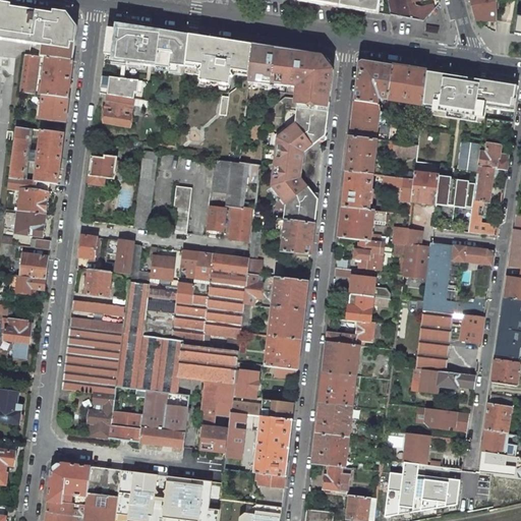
[(298,0),(298,1),(380,13),(381,0),(298,0)]
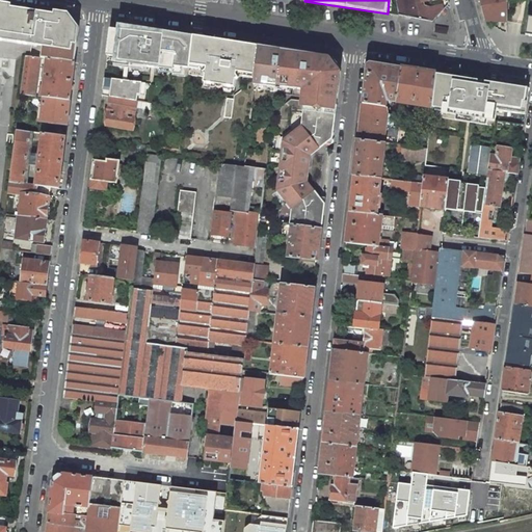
[(415,0),(396,0),(399,16),(431,21),(440,12),(444,8),(445,6),(443,4),(429,7),(416,3),(415,0)]
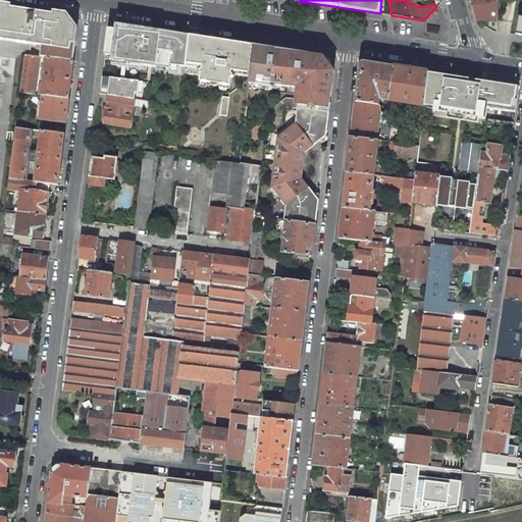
[(480,19),(499,20),(499,0),(471,0),(475,14),(480,19)]
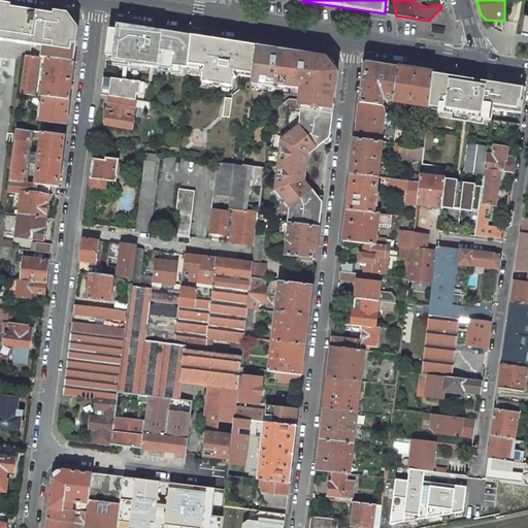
[(24,9),(0,5),(0,39),(19,42),(30,44),(42,46),(41,58),(47,59),(71,62),(73,44),(75,27),(69,17),(24,9)]
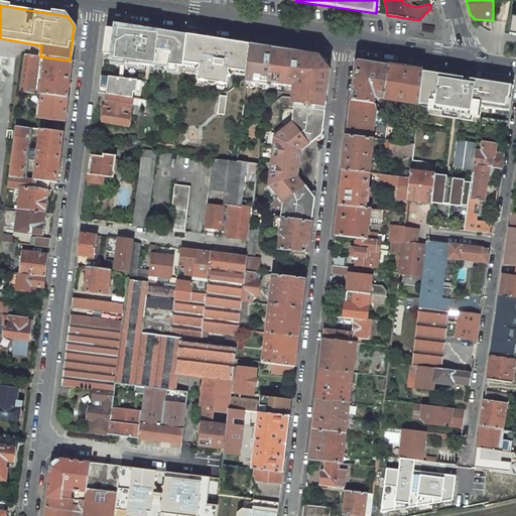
[(119,29),(107,27),(104,53),(112,54),(111,63),(121,66),(125,66),(140,68),(140,65),(153,67),(154,58),(156,44),(158,30),(120,24),(119,29)]
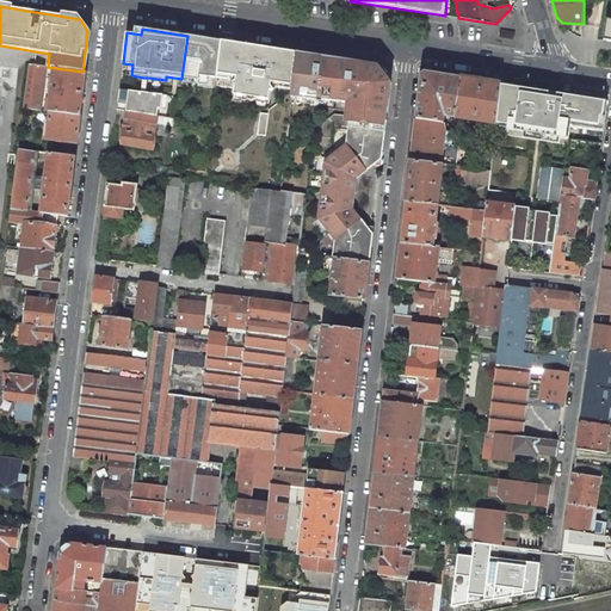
[(217,75),(220,60),(221,44),(222,41),(220,41),(187,36),(185,53),(183,69),(181,79),(199,81),(199,87),(216,90),(216,88),(216,85),(217,75)]
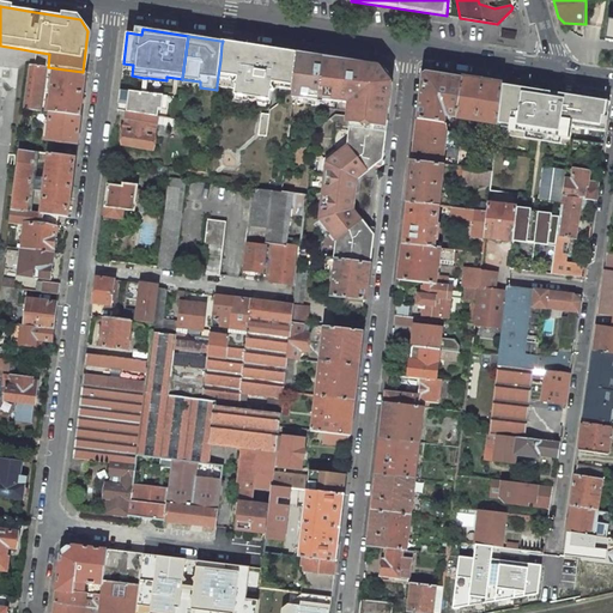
[(220,60),(218,76),(217,85),(217,89),(235,91),(235,101),(247,102),(250,98),(255,99),(258,103),(269,104),(272,91),(273,83),(275,83),(277,77),(274,73),(275,70),(278,71),(280,56),(272,55),(272,60),(263,59),(265,54),(262,52),(262,50),(222,44),(220,60)]
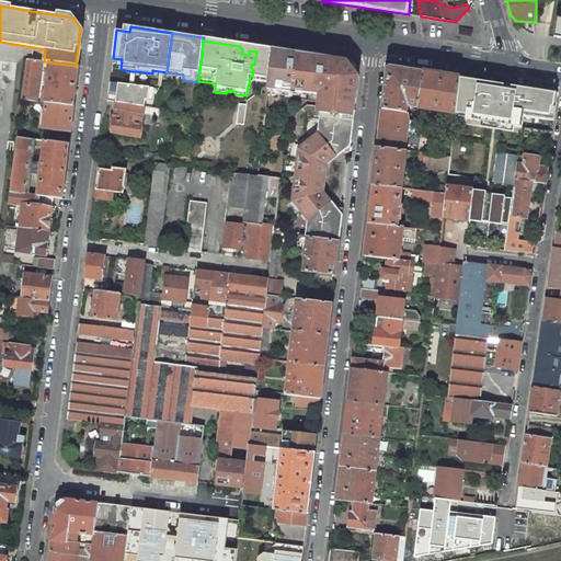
[(258,46),(240,44),(240,46),(240,47),(242,49),(241,54),(249,55),(249,50),(256,52),(258,46)]
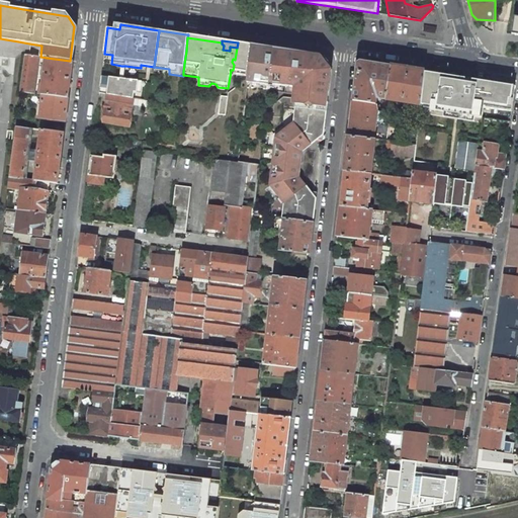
[(250,68),(252,45),(238,42),(237,48),(235,60),(233,59),(232,62),(234,65),(233,70),(231,70),(230,77),(235,74),(249,76),(250,68)]
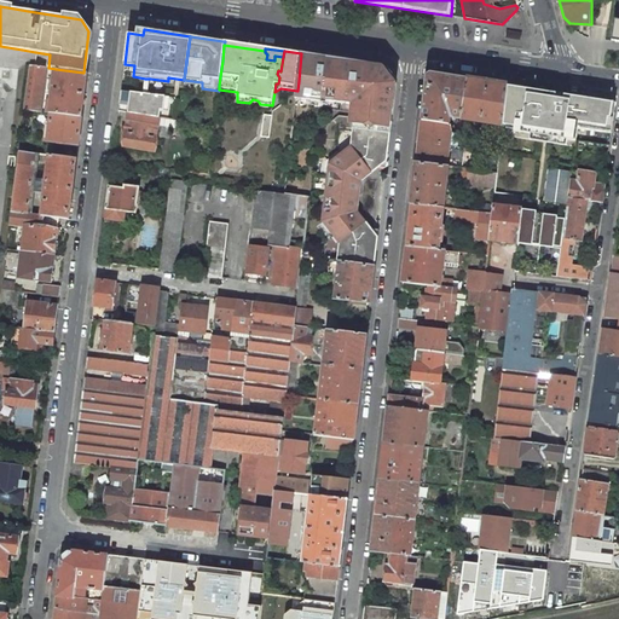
[(325,58),(301,53),(299,81),(298,91),(296,98),(320,100),(322,96),(322,87),(323,81),(325,62),(325,58)]
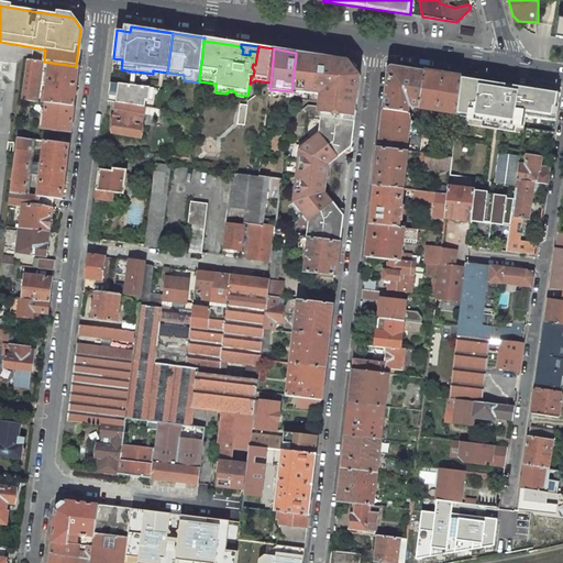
[(298,148),(293,201),(304,216),(306,212),(311,219),(308,221),(306,238),(341,242),(343,216),(322,188),(324,168),(352,146),(354,125),(360,75),(349,61),(337,58),(301,53),(301,57),(296,56),(294,74),(293,79),(293,87),(300,88),(299,91),(323,95),(322,107),(321,117),(319,133),(321,135),(315,141),(312,138),(298,148)]
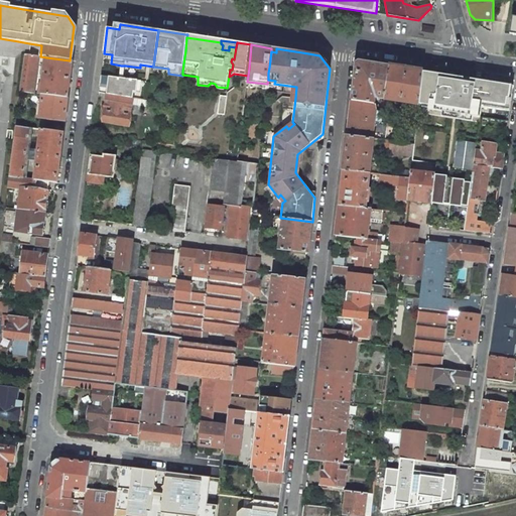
[(35,56),(25,54),(20,91),(34,93),(39,56),(35,56)]
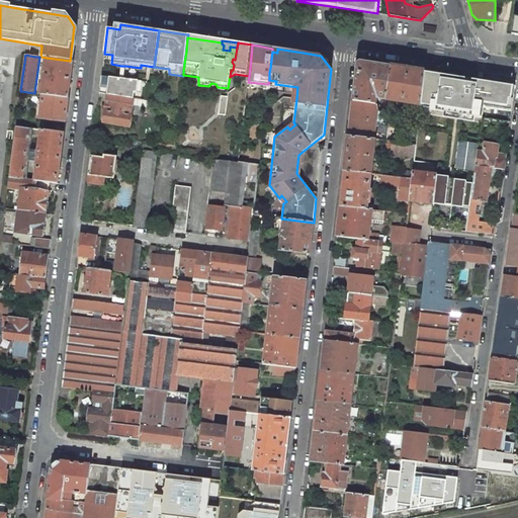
[(70,61),(47,58),(42,84),(39,84),(38,94),(41,94),(42,94),(68,97),(73,61),(70,61)]
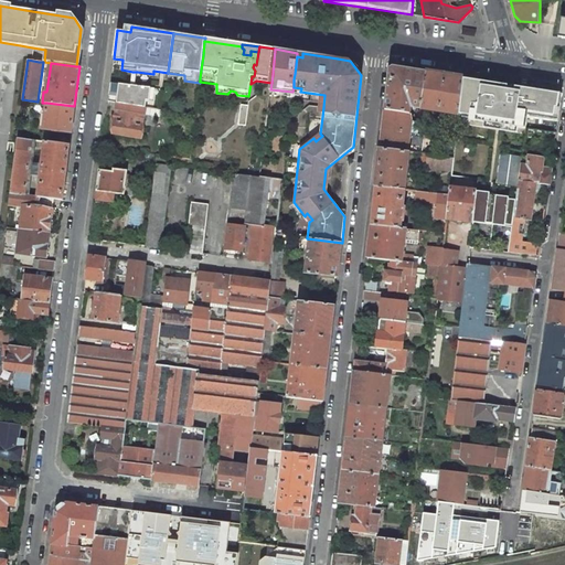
[(426,73),(393,67),(390,70),(385,110),(411,114),(412,107),(420,108),(426,73)]
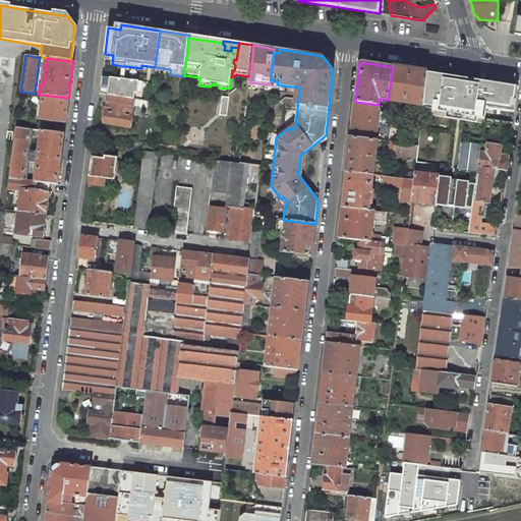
[(427,72),(393,67),(388,100),(387,111),(392,112),(393,101),(424,106),(427,72)]
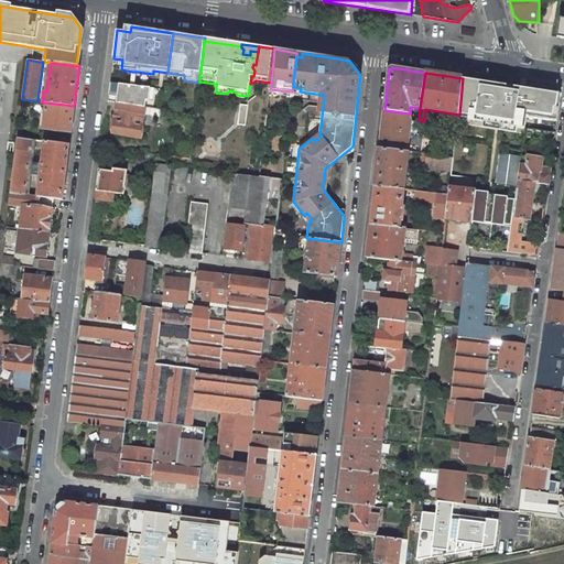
[(468,118),(483,120),(483,121),(484,122),(484,117),(486,101),(487,96),(488,96),(489,83),(463,78),(459,115),(461,115),(461,117),(468,118)]
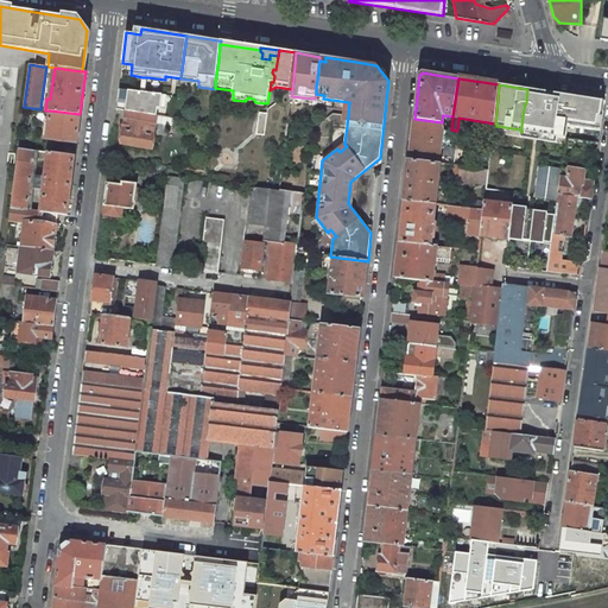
[(147,114),(150,94),(150,93),(145,92),(141,92),(119,88),(118,102),(127,103),(126,111),(127,111),(147,113),(147,114)]
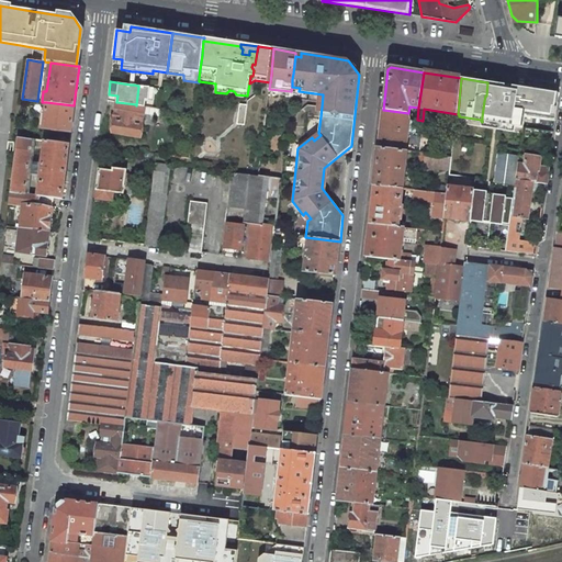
[(502,85),(487,82),(486,96),(485,96),(484,101),(482,116),(482,122),(501,124),(503,113),(505,98),(501,98),(502,85)]
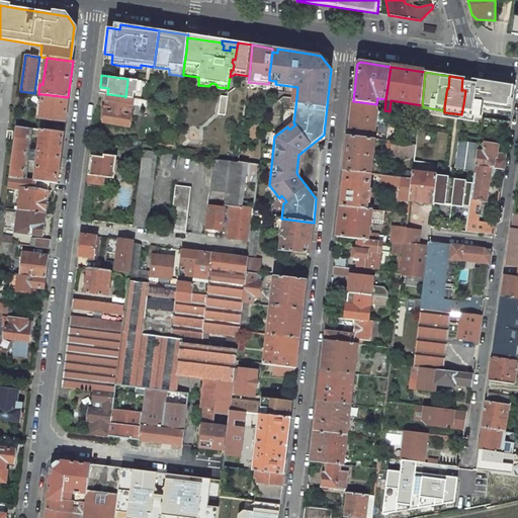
[(461,114),(476,116),(483,117),(484,108),(484,107),(486,94),(479,92),(481,81),(462,78),(461,90),(465,90),(463,104),(461,114)]
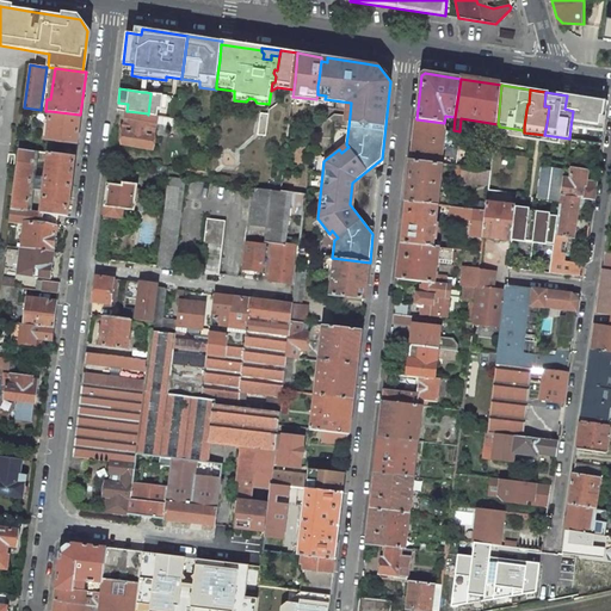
[(161,109),(164,96),(150,93),(150,94),(148,115),(158,116),(158,109),(161,109)]
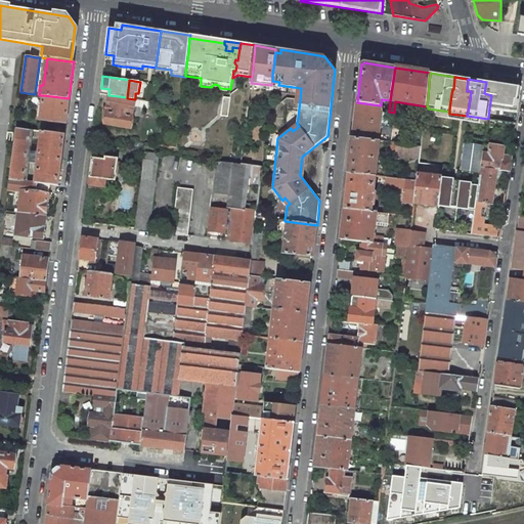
[(517,113),(521,87),(486,82),(484,93),(491,95),(489,108),(517,113)]
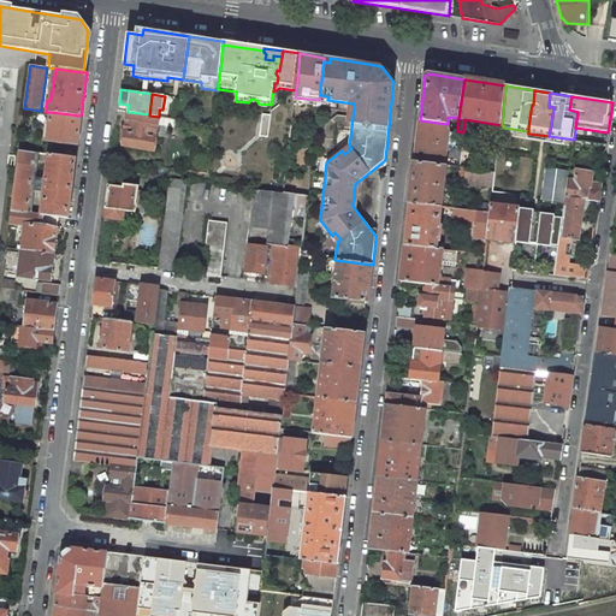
[(81,116),(51,112),(47,141),(77,144),(81,116)]
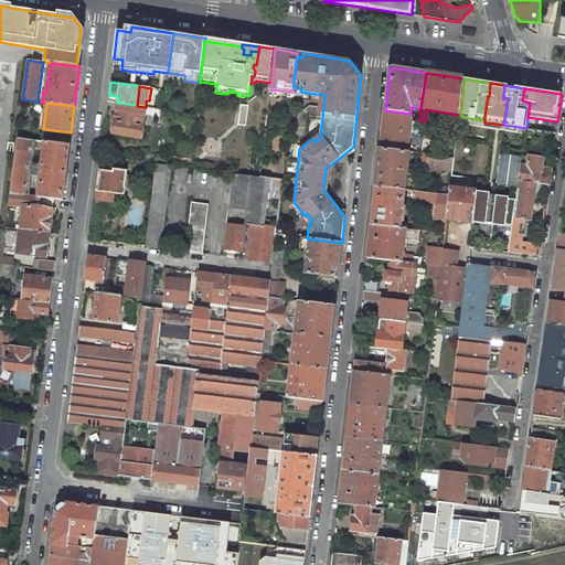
[(117,103),(113,134),(141,138),(146,107),(137,106),(137,105),(118,103),(117,103)]
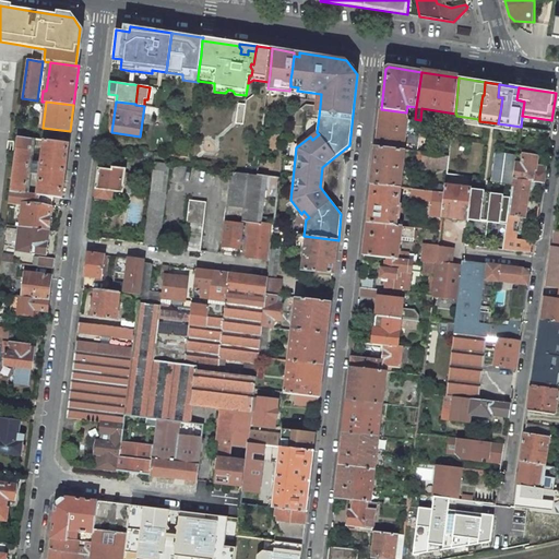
[(242,125),(246,105),(238,104),(235,123),(242,125)]
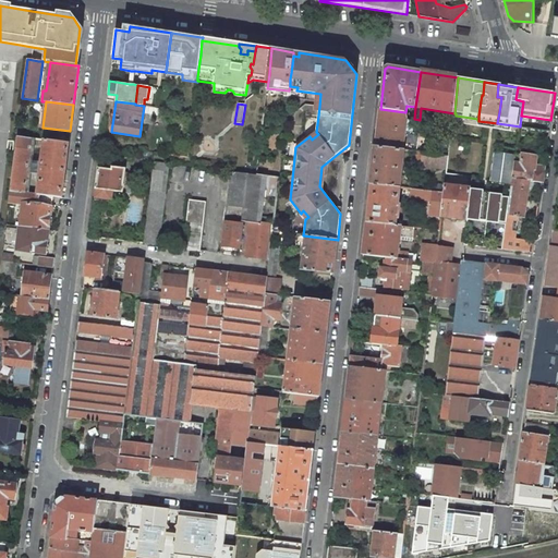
[(304,118),(307,114),(318,116),(319,106),(304,104),(295,111),(292,135),(298,142),(304,137),(302,134),(304,118)]
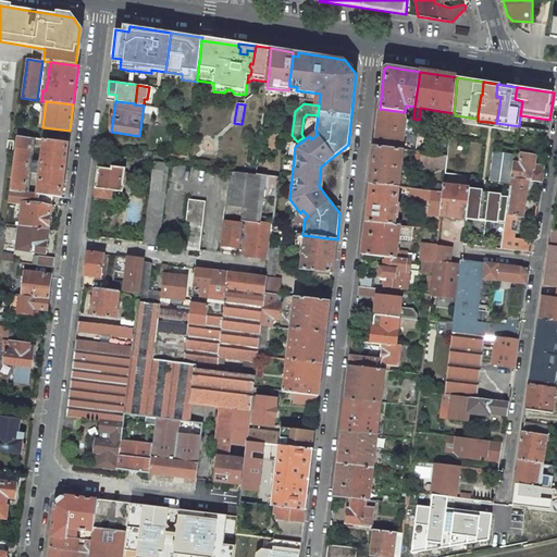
[(405,112),(380,109),(375,147),(404,150),(409,151),(411,132),(419,132),(420,120),(419,120),(413,119),(413,120),(407,119),(408,116),(405,112)]
